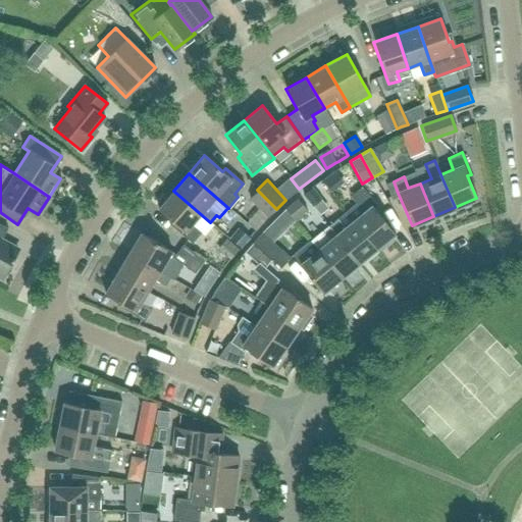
[(355,203),(346,211),(376,249),(395,233),(372,207),(375,204),(361,187),(350,197),(355,203)]
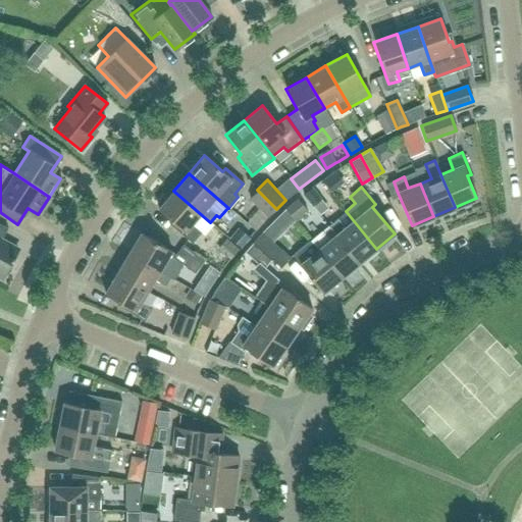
[(272,212),(276,209),(257,190),(248,198),(267,217),(272,212)]
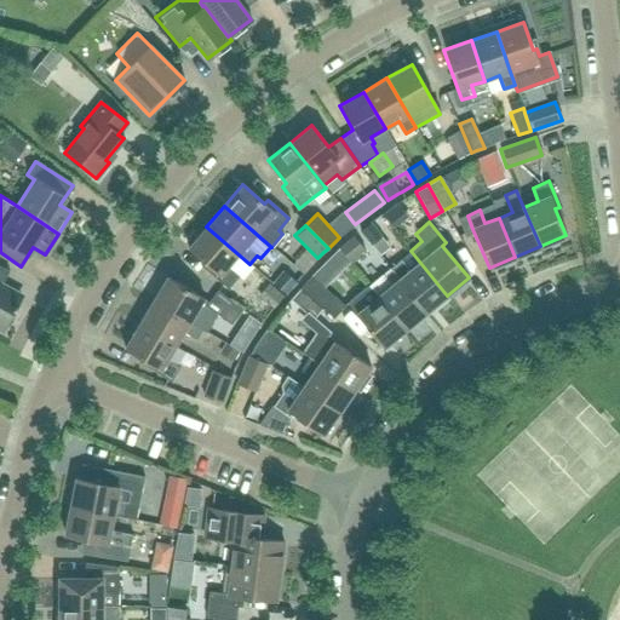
[(253,268),(250,264),(206,227),(188,248),(208,267),(206,270),(228,290),(239,276),(242,280),(253,268)]
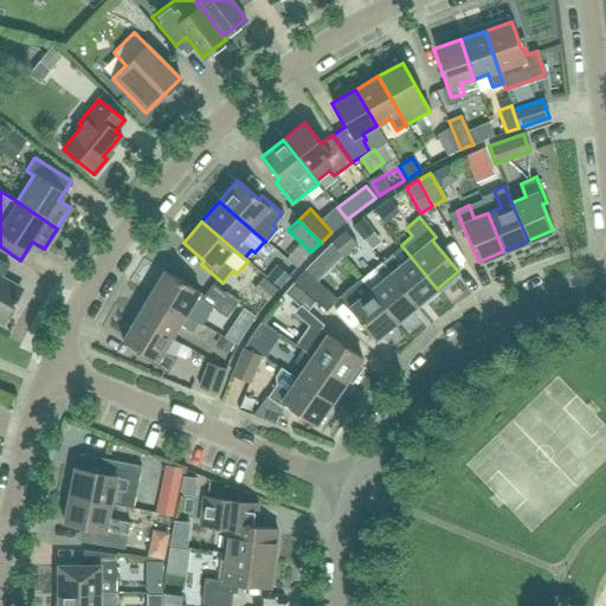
[(341,252),(355,269),(372,256),(356,238),(341,252)]
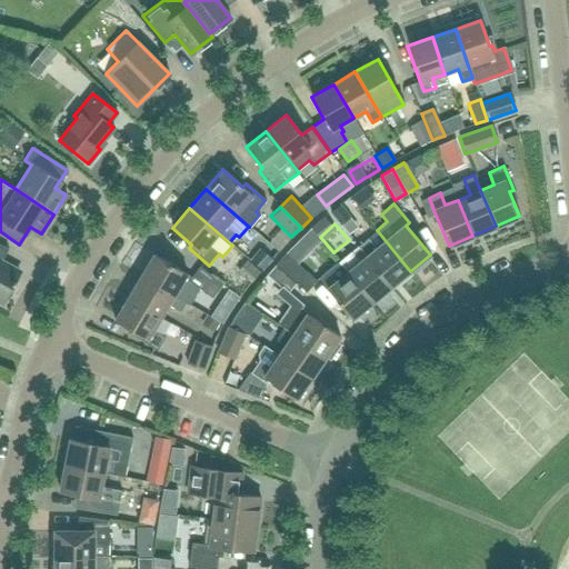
[(357,246),(390,287),(410,271),(377,230),(357,246)]
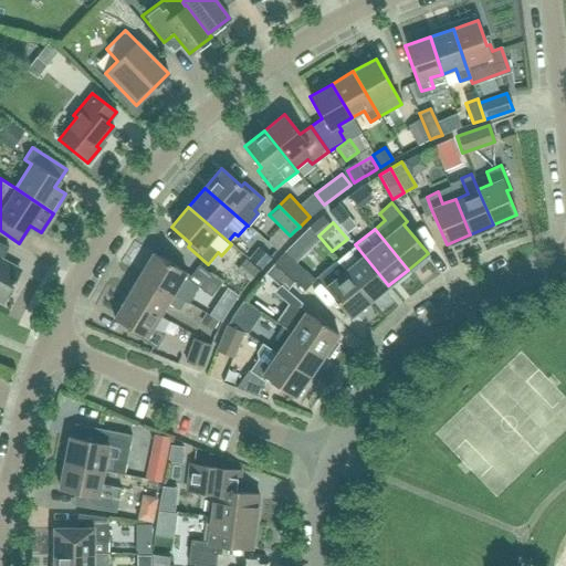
[(388,285),(355,244),(336,261),(369,301),(388,285)]
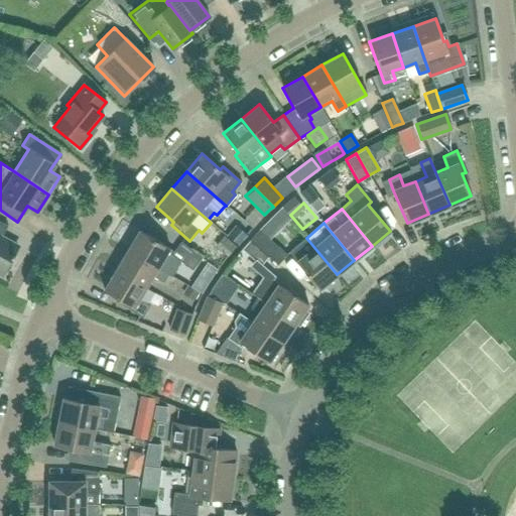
[(235,225),(226,235),(237,245),(246,235),(235,225)]
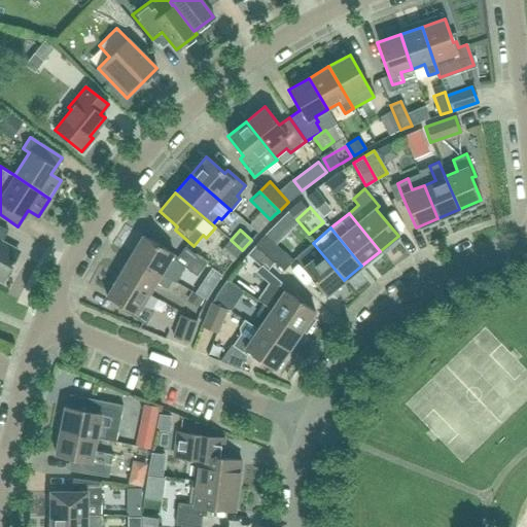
[(130,255),(161,274),(167,262),(181,271),(183,267),(196,276),(206,262),(184,247),(177,256),(142,235),(130,255)]
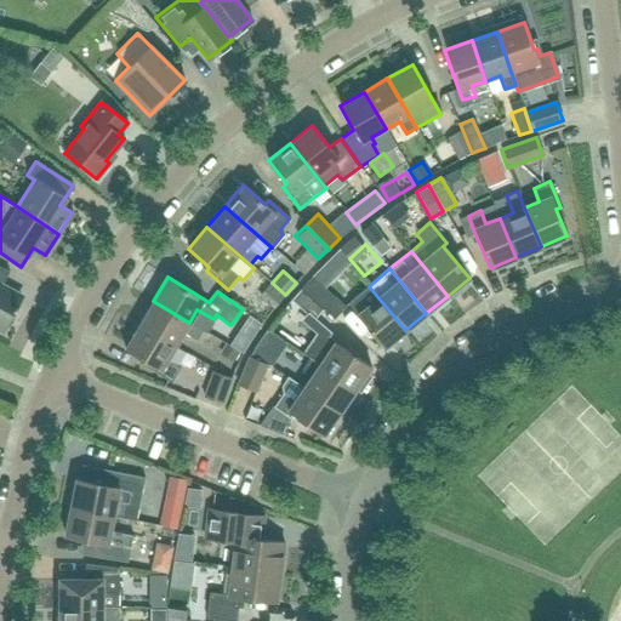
[(300,289),(323,309),(334,296),(311,277),(300,289)]
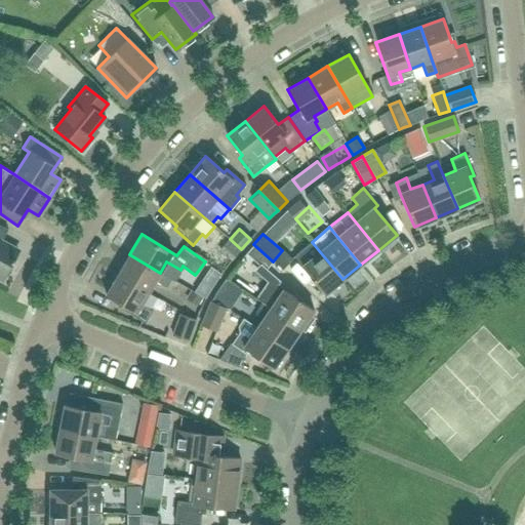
[(217,250),(231,261),(240,250),(227,239),(217,250)]
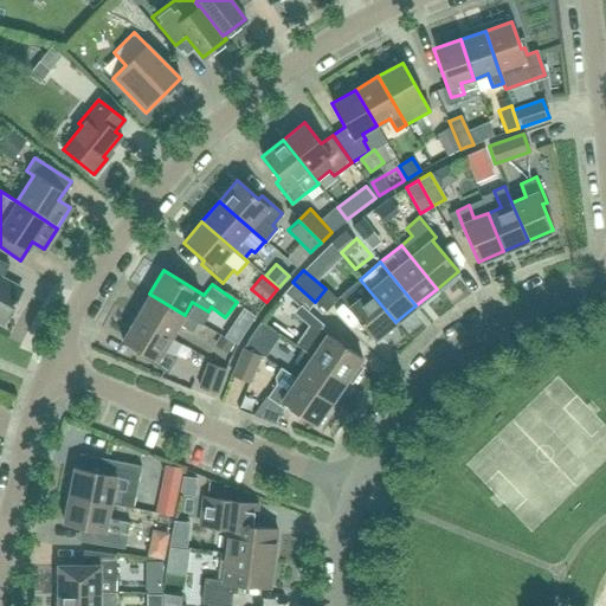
[(17,300),(15,300),(20,290),(0,278),(0,320),(0,321),(5,320),(8,317),(11,315),(12,310),(12,307),(13,303),(14,304),(17,300)]
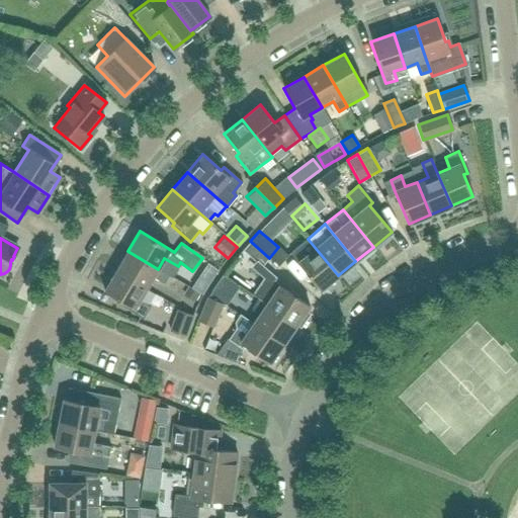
[(338,275),(308,239),(289,253),(297,262),(297,263),(320,290),(338,275)]
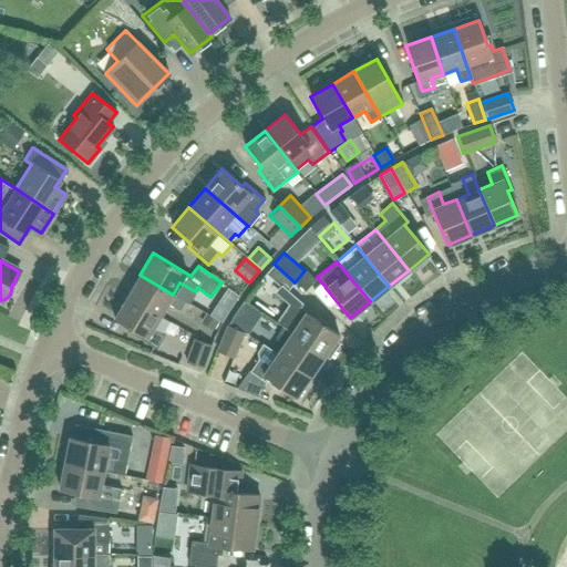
[(287,291),(295,282),(274,264),(265,274),(280,288),(277,291),(291,305),(278,322),(276,321),(275,322),(282,327),(281,327),(323,356),(329,359),(340,343),(334,339),(338,334),(298,307),(299,303),(287,291)]
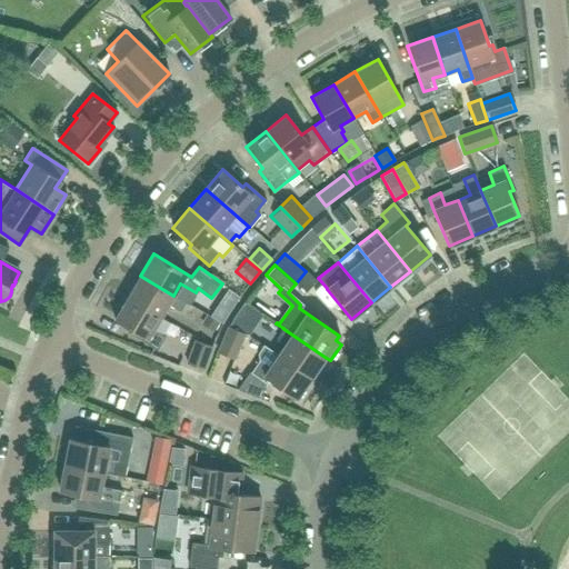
[(185,302),(173,296),(140,276),(127,297),(160,318),(168,305),(179,311),(185,302)]
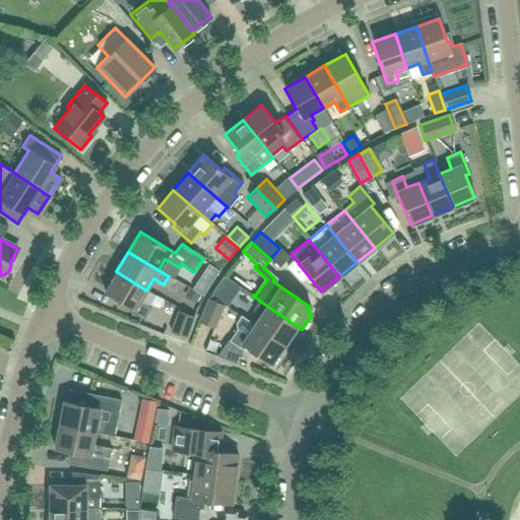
[(123,308),(143,320),(150,308),(140,302),(146,290),(116,271),(104,291),(125,304),(123,308)]
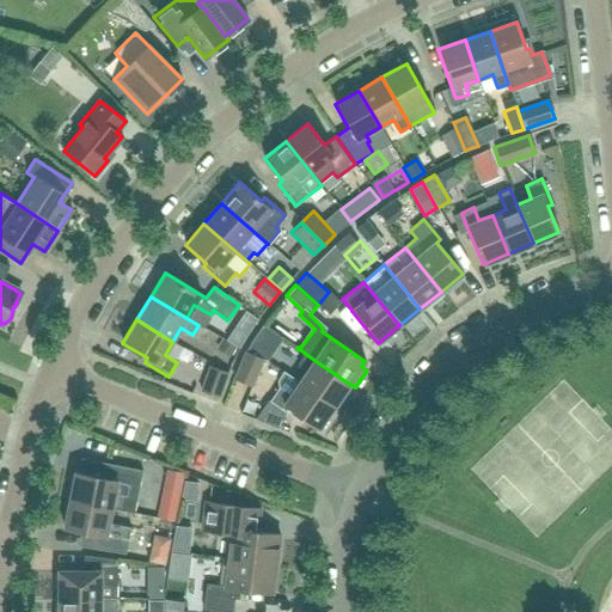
[(254,337),(252,341),(265,350),(276,335),(262,325),(254,337)]
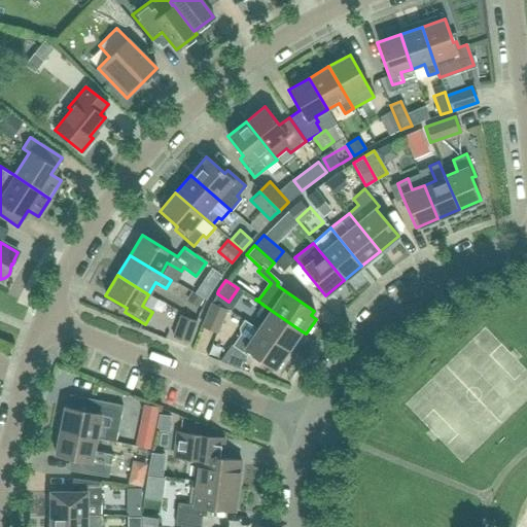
[(226,309),(211,303),(209,308),(201,326),(216,332),(226,309)]
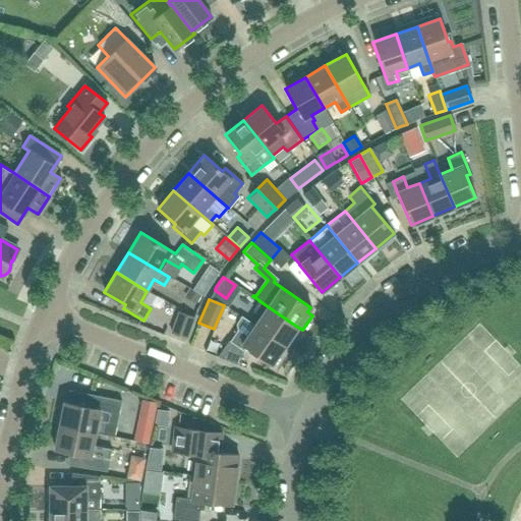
[(241,315),(240,316),(254,326),(284,345),(297,327),(258,300),(253,308),(254,312),(261,316),(254,325),(241,315)]
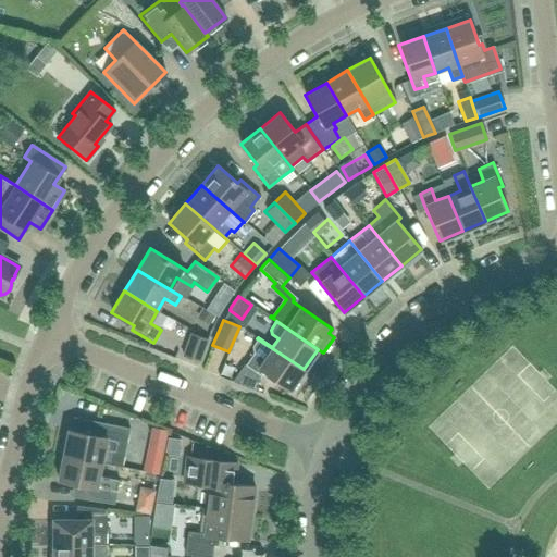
[(182,356),(198,361),(207,339),(190,333),(182,356)]
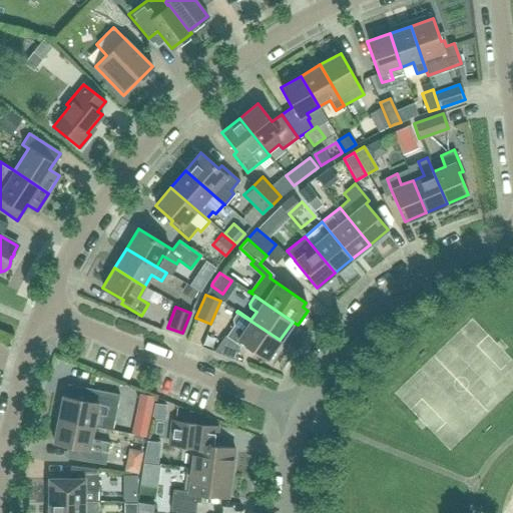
[(267,360),(280,340),(250,321),(236,312),(231,319),(232,325),(214,352),(233,359),(238,346),(244,349),(246,346),(267,360)]
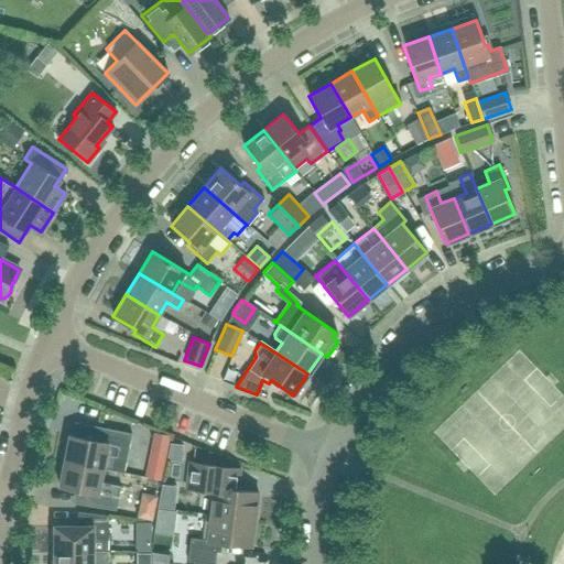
[(64,461),(102,468),(122,473),(130,433),(98,426),(95,441),(68,435),(64,461)]
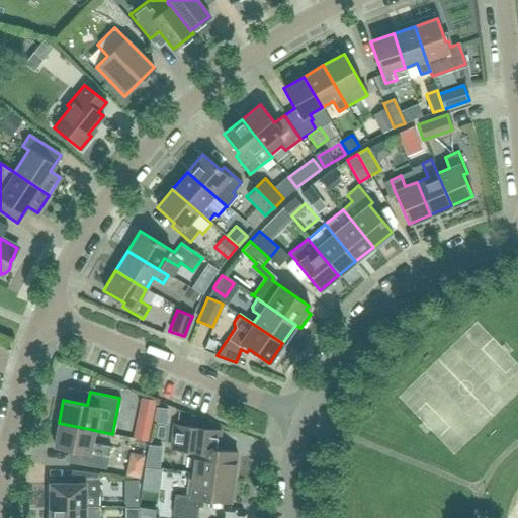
[(133,445),(149,447),(154,403),(138,401),(133,445)]
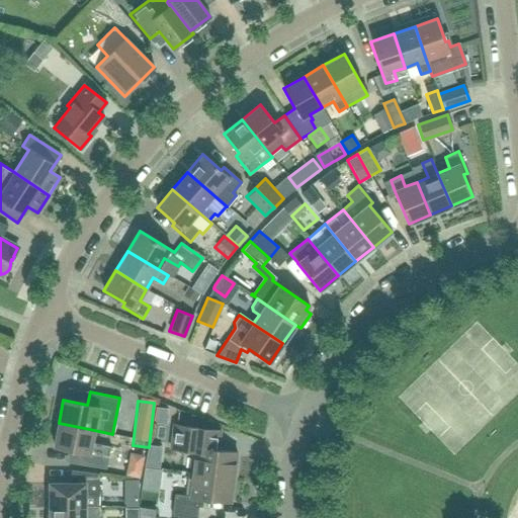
[(94,430),(59,423),(54,446),(78,451),(76,463),(105,468),(110,446),(91,442),(94,430)]
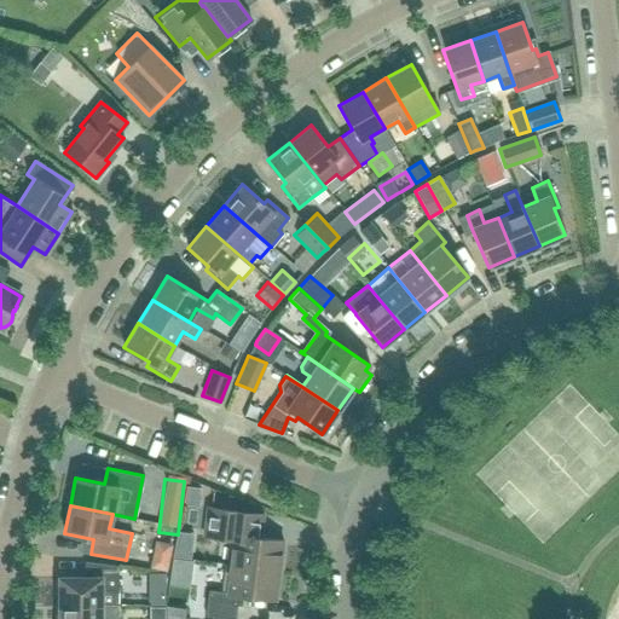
[(265,515),(207,507),(203,536),(233,539),(231,563),(278,570),(282,541),(262,538),(265,515)]
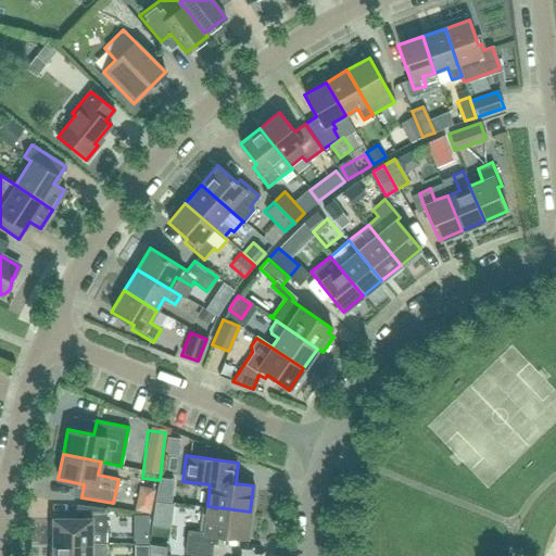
[(52,544),(105,545),(105,508),(76,504),(76,519),(53,519),(52,544)]
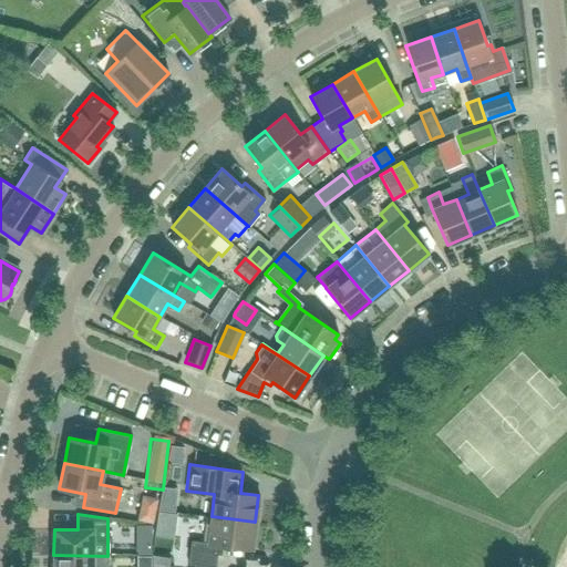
[(255,522),(212,516),(208,543),(191,540),(187,564),(210,566),(215,566),(217,555),(220,555),(222,546),(251,549),(255,522)]
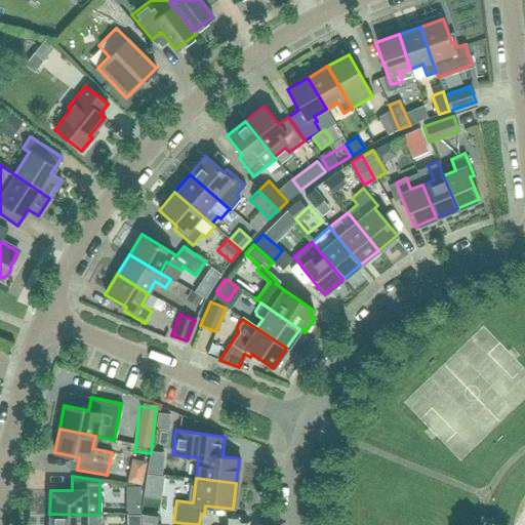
[(139,514),(138,486),(125,486),(125,514),(139,514)]
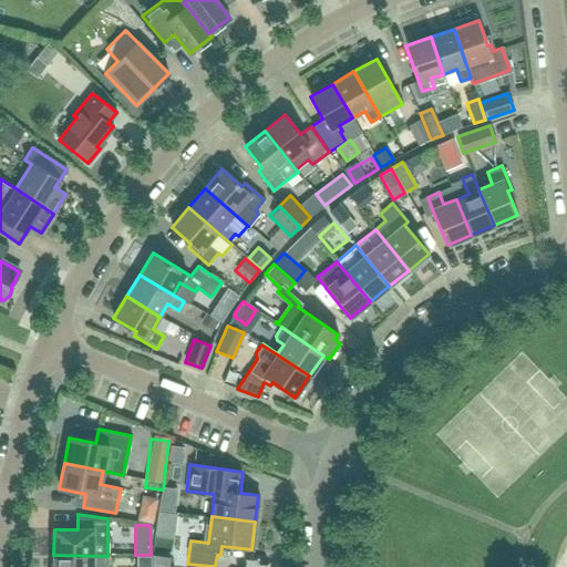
[(182,566),(183,534),(166,534),(165,566),(182,566)]
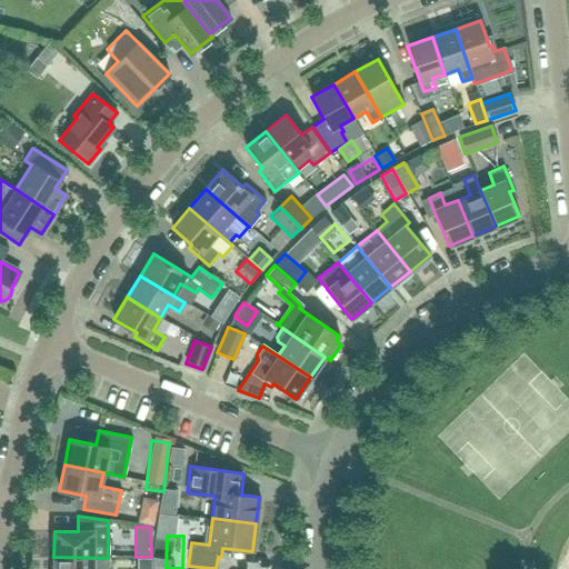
[(107,568),(108,558),(53,557),(53,568),(107,568)]
